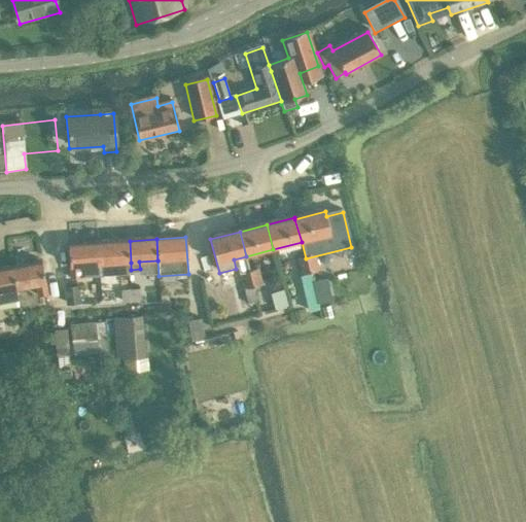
[(131,263),(130,241),(104,243),(105,265),(131,263)]
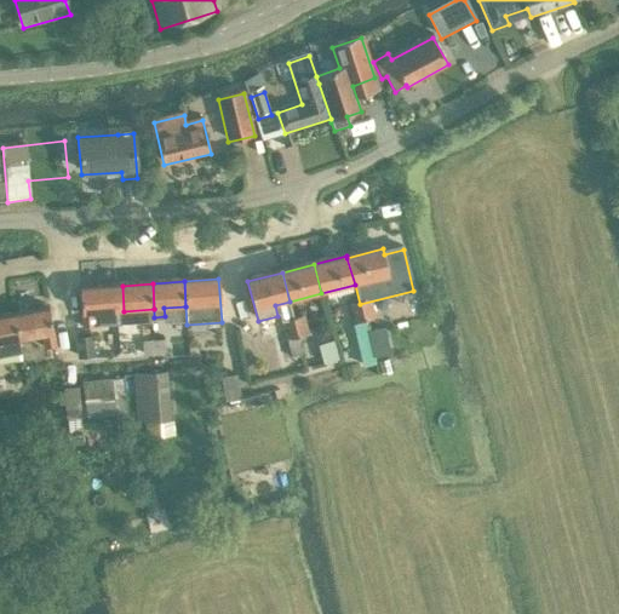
[(124,311),(122,286),(80,288),(84,328),(118,326),(118,311),(124,311)]
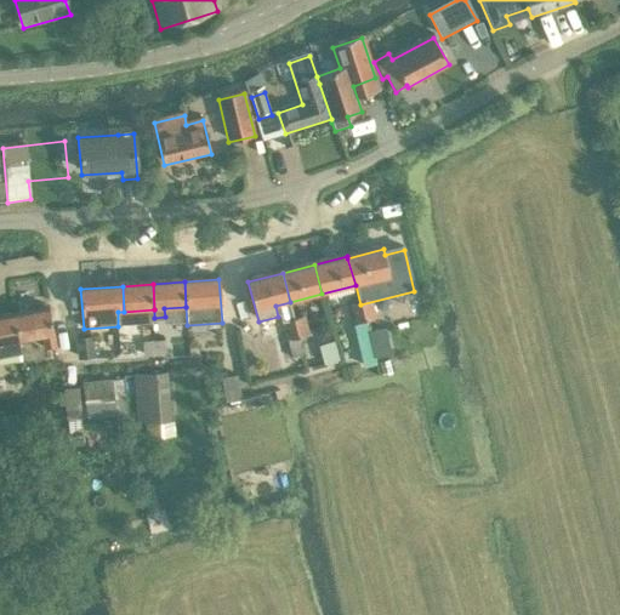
[(360,306),(367,323),(375,320),(370,303),(360,306)]
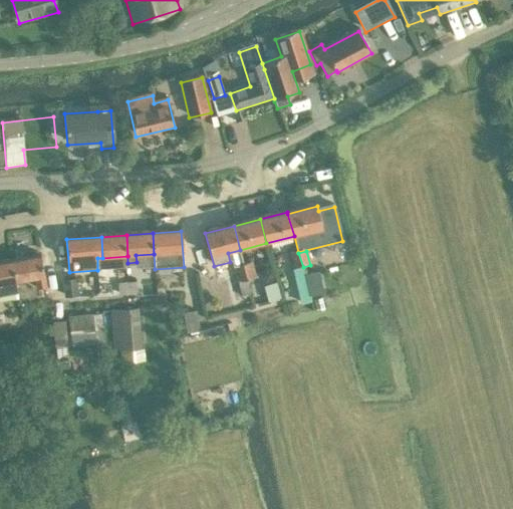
[(303,267),(298,253),(291,255),(295,269),(303,267)]
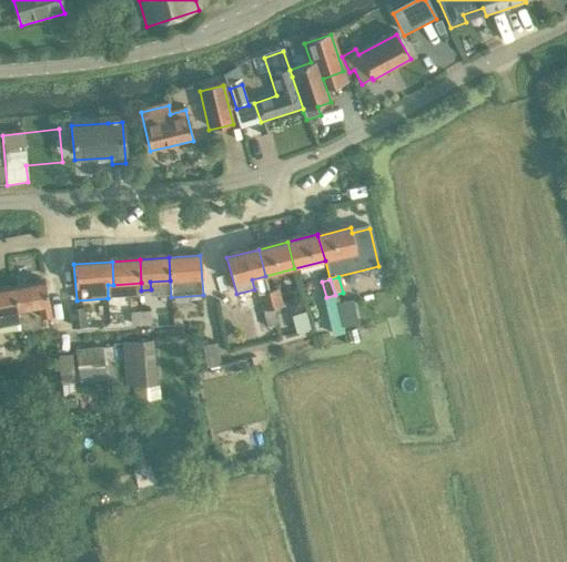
[(13,288),(18,312),(39,307),(41,320),(51,319),(44,283),(13,288)]
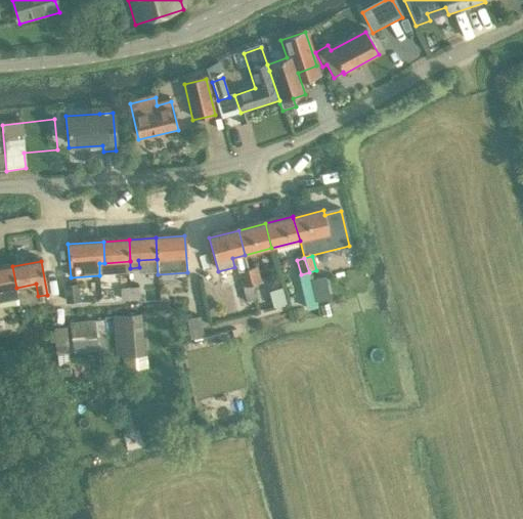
[(12,266),(0,268),(0,303),(18,300),(16,288),(12,266)]
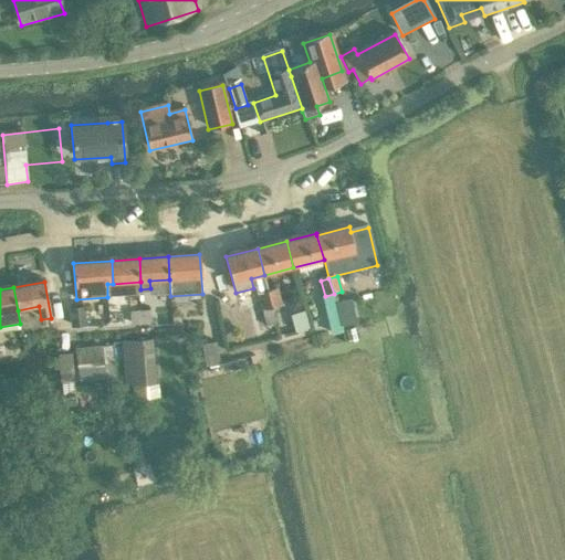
[(269,294),(272,310),(281,307),(276,292),(269,294)]
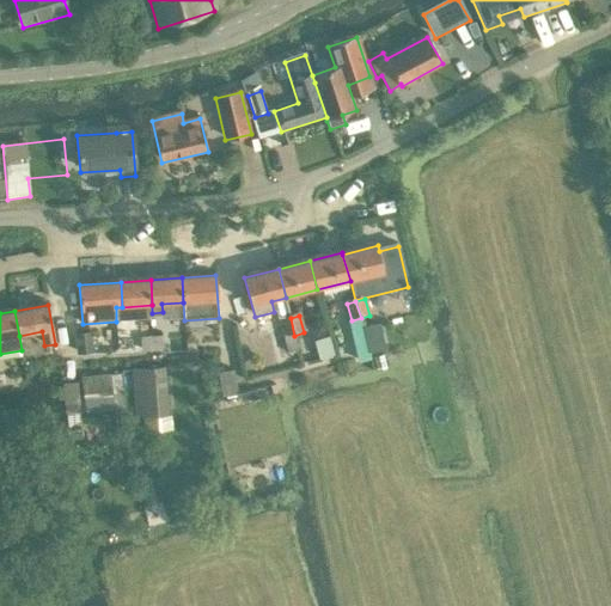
[(294,336),(291,318),(282,320),(287,338),(294,336)]
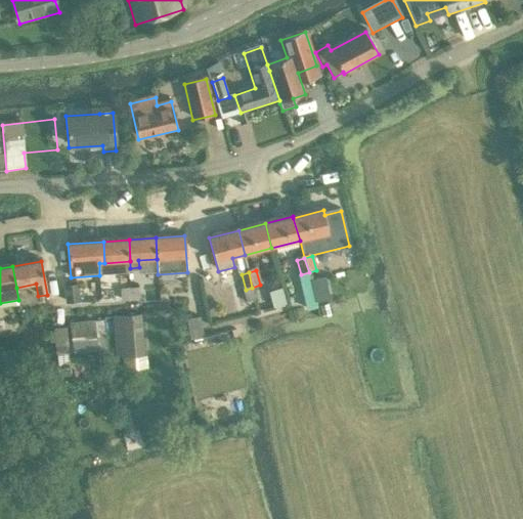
[(308,313),(319,310),(311,274),(299,277),(308,313)]
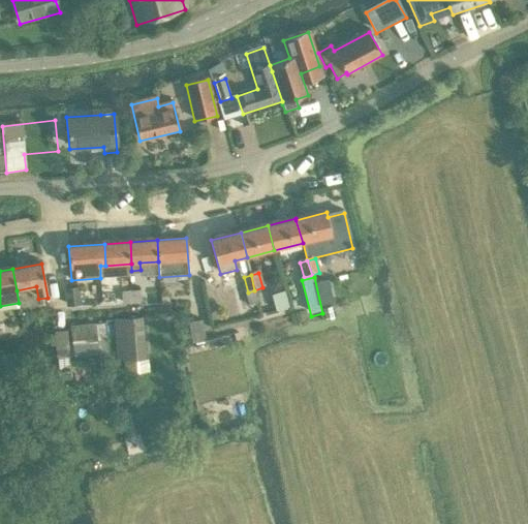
[(80,290),(67,290),(68,307),(81,307),(80,290)]
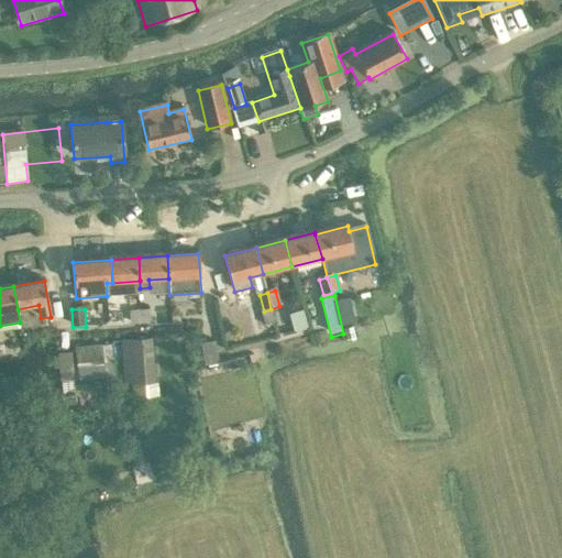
[(275,326),(271,309),(264,312),(262,312),(265,328),(275,326)]
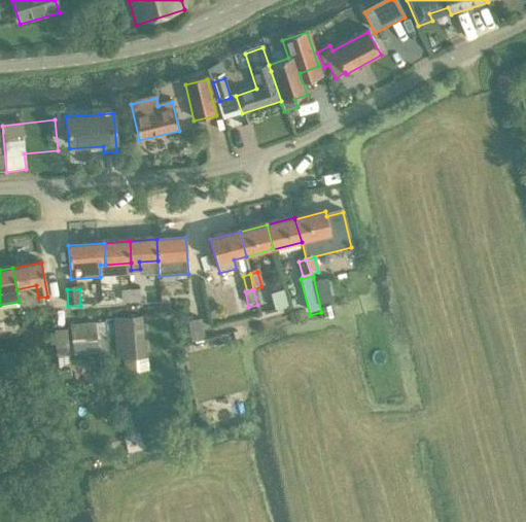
[(132,303),(131,291),(121,291),(121,304),(132,303)]
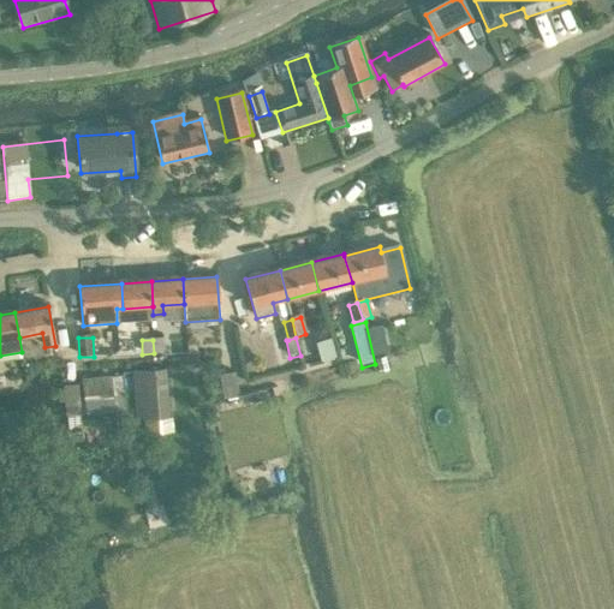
[(153,340),(154,353),(165,353),(165,340),(153,340)]
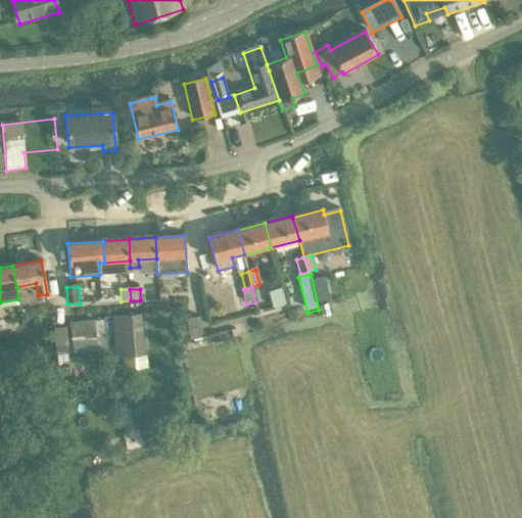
[(275,310),(287,307),(283,291),(271,294),(275,310)]
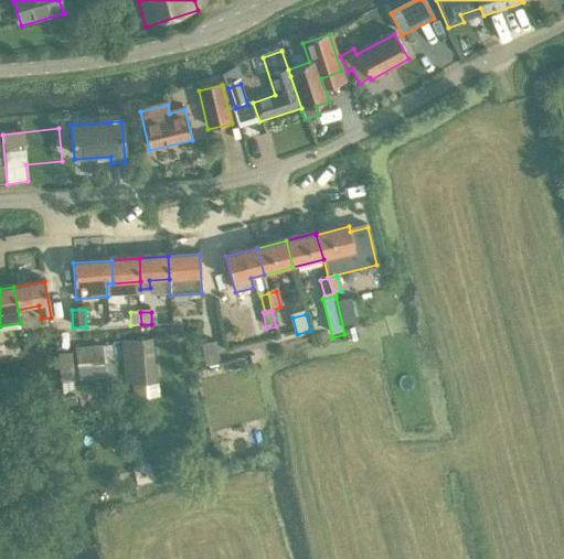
[(155,387),(151,343),(120,345),(124,389),(155,387)]
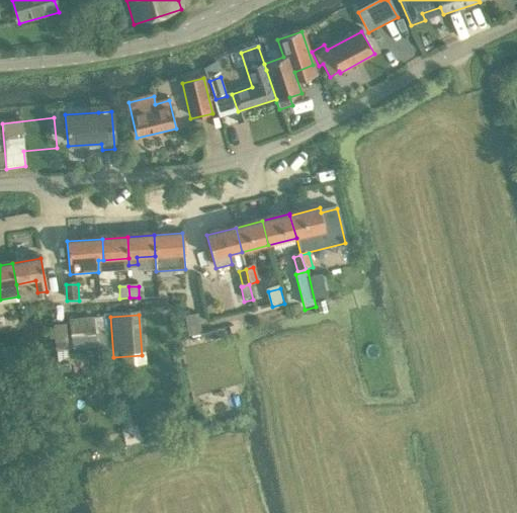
[(94,321),(70,323),(71,339),(86,338),(96,337),(94,321)]
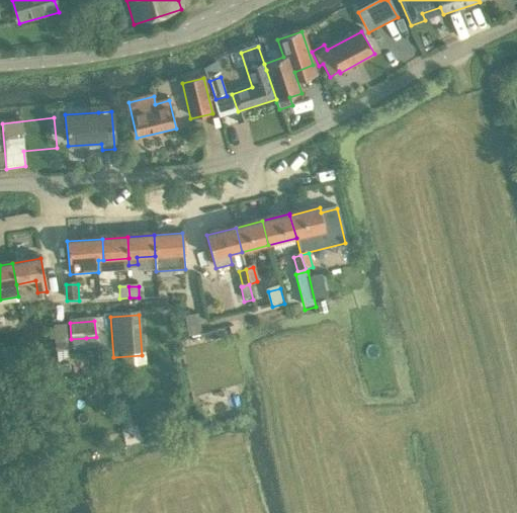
[(66,328),(54,329),(56,353),(68,352),(66,328)]
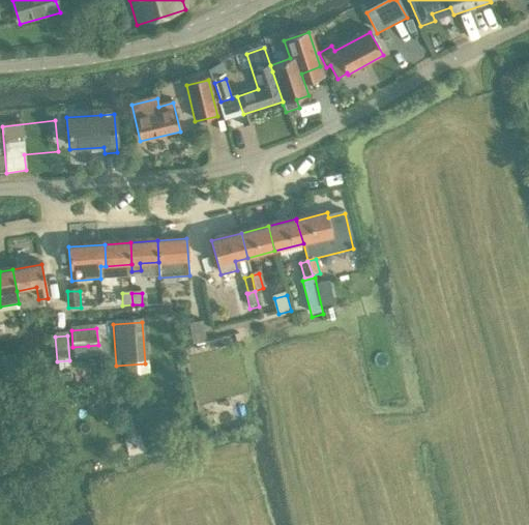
[(115,381),(109,382),(112,394),(118,391),(115,381)]
